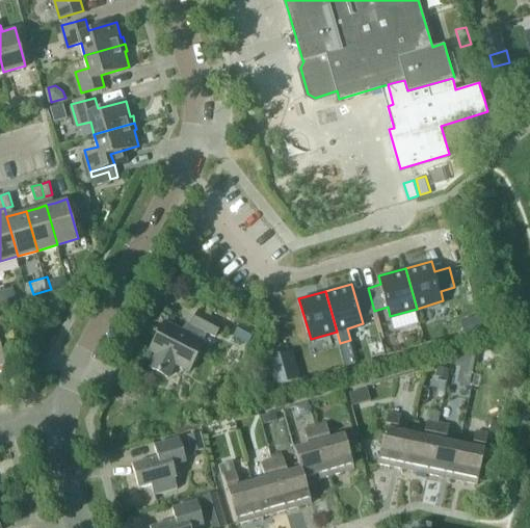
[(216,335),(223,320),(200,308),(192,322),(193,322),(188,332),(164,319),(150,347),(158,351),(151,366),(168,374),(176,361),(190,368),(204,340),(203,340),(208,331),(216,335)]
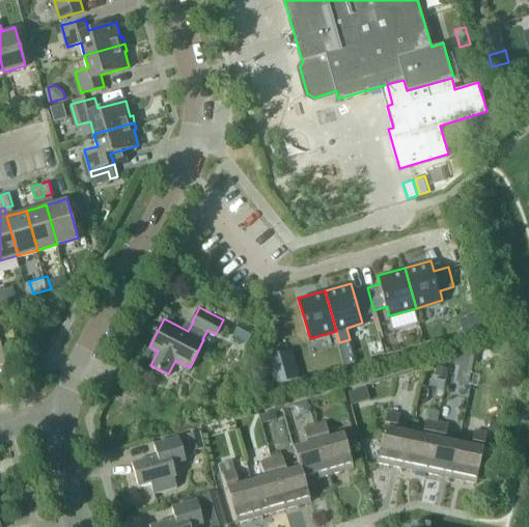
[(478,313),(462,319),(465,330),(482,326),(478,313)]
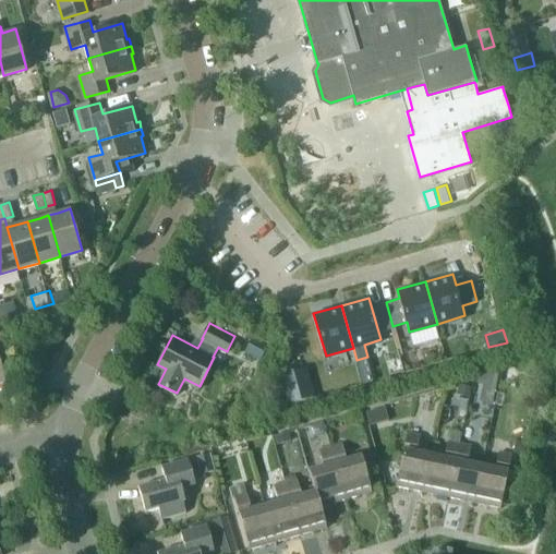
[(253,337),(249,345),(264,353),(268,345),(253,337)]
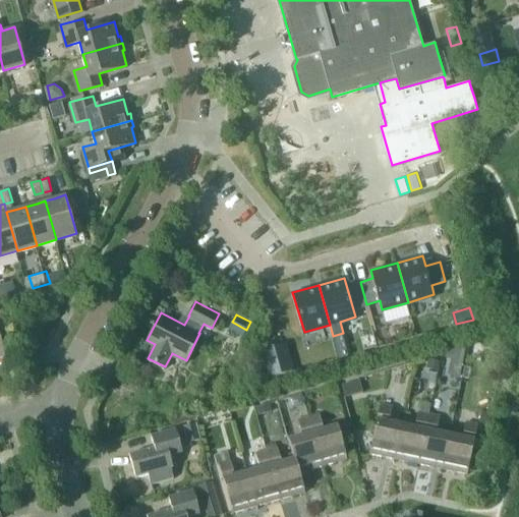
[(449,346),(446,356),(453,357),(449,372),(461,376),(461,374),(468,342),(451,346),(449,346)]
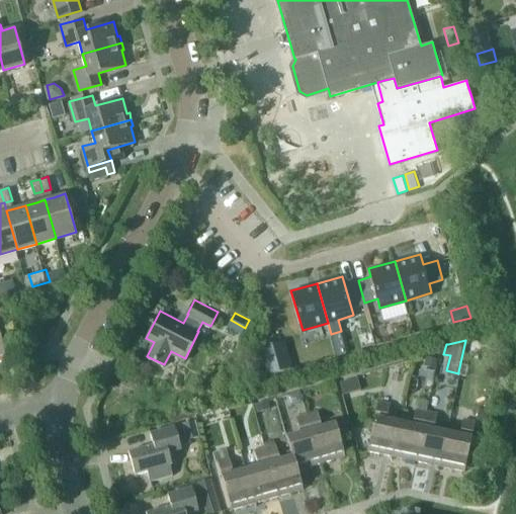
[(428,355),(426,363),(436,365),(437,357),(428,355)]
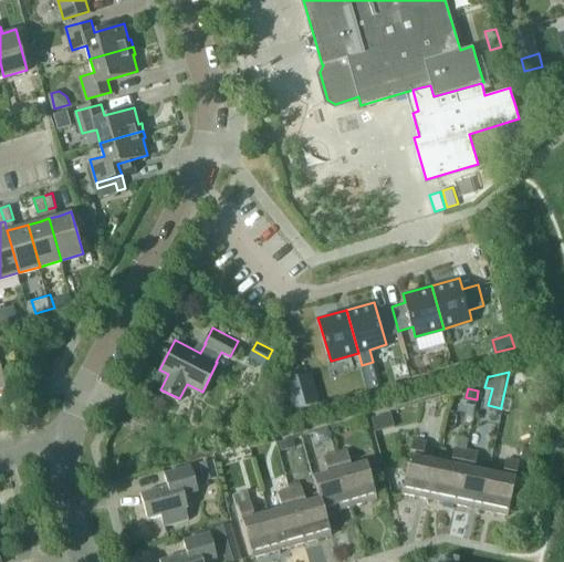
[(316,391),(292,397),(295,409),(320,403),(316,391)]
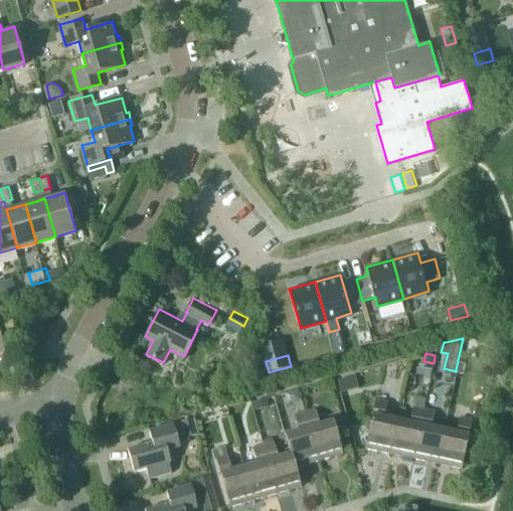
[(356,373),(339,378),(343,390),(359,385),(356,373)]
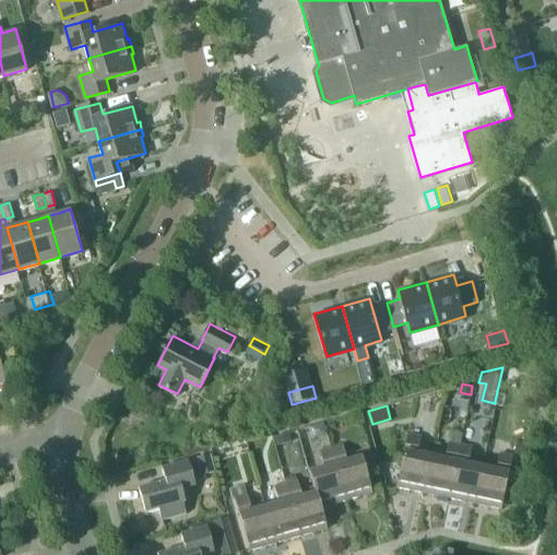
[(453,430),(451,440),(461,443),(463,433),(453,430)]
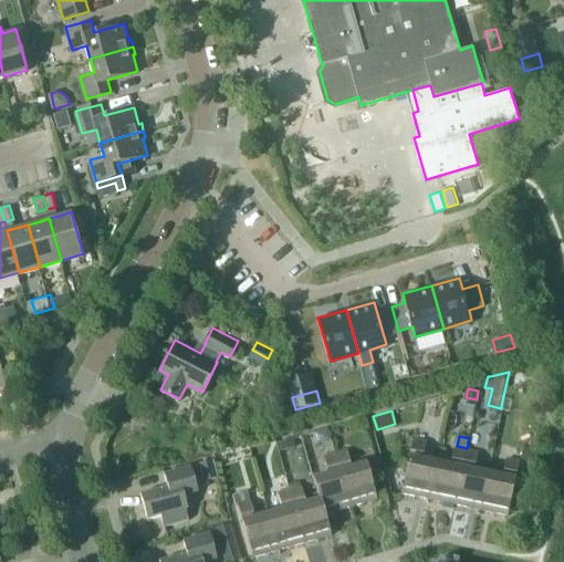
[(293,437),(280,440),(282,448),(295,445),(293,437)]
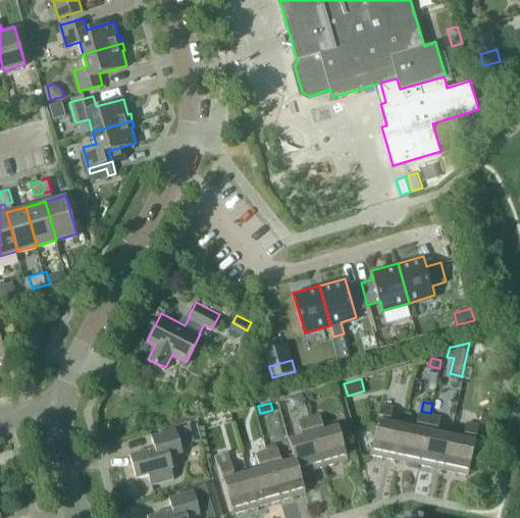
[(396,458),(404,424),(391,421),(394,405),(381,403),(371,453),(396,458)]
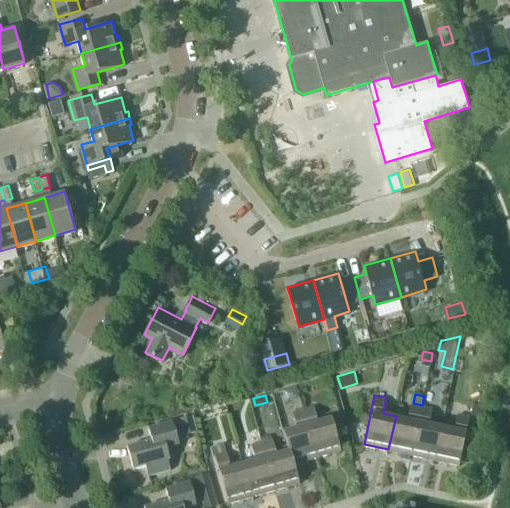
[(475,402),(473,413),(481,415),(483,404),(475,402)]
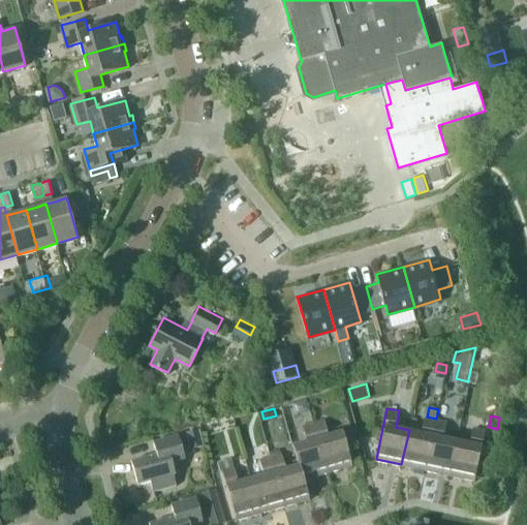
[(409,430),(401,464),(426,469),(436,419),(427,417),(426,417),(422,433),(409,430)]
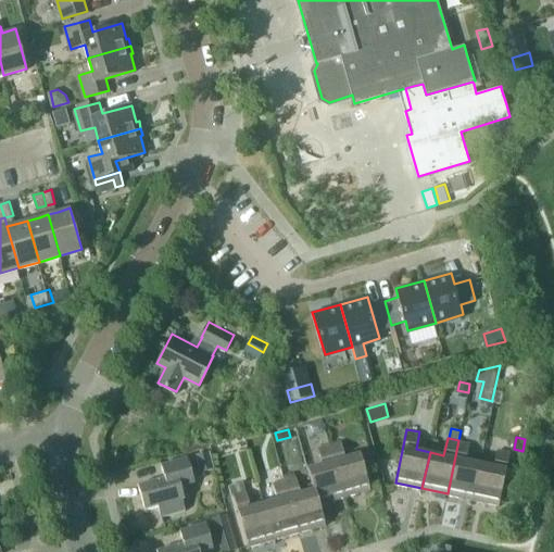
[(341,440),(330,443),(345,496),(370,488),(365,466),(362,454),(361,453),(347,458),(341,440)]
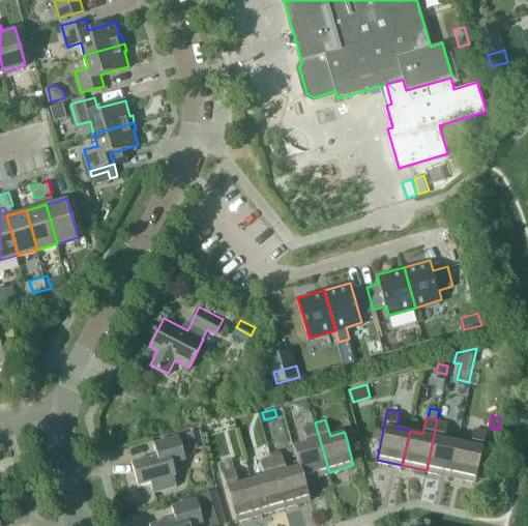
[(437,419),(427,470),(450,475),(458,441),(445,438),(448,421),(437,419)]
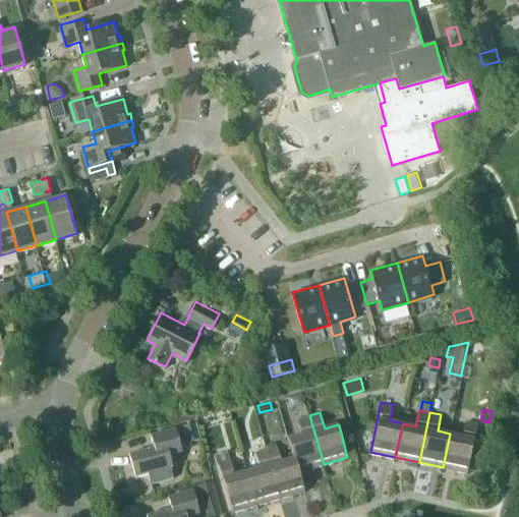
[(324,464),(309,415),(298,418),(302,435),(289,439),(294,457),(295,457),(299,471),(300,470),(324,464)]
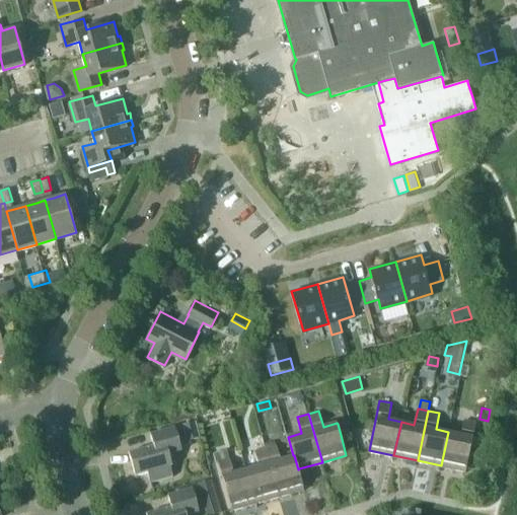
[(197,419),(182,423),(188,439),(201,436),(197,419)]
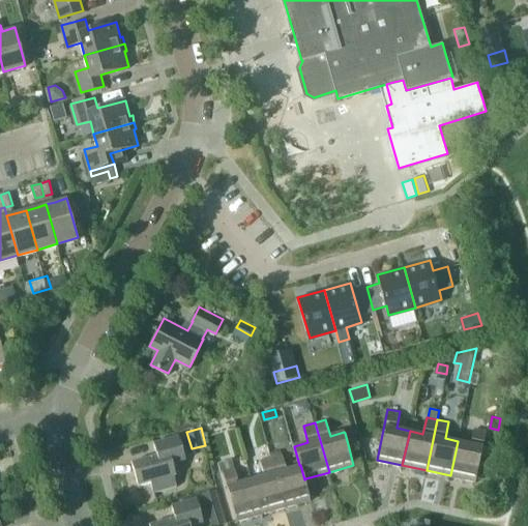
[(471,444),(458,441),(450,475),(476,480),(481,455),(484,444),(487,430),(474,428),(471,444)]
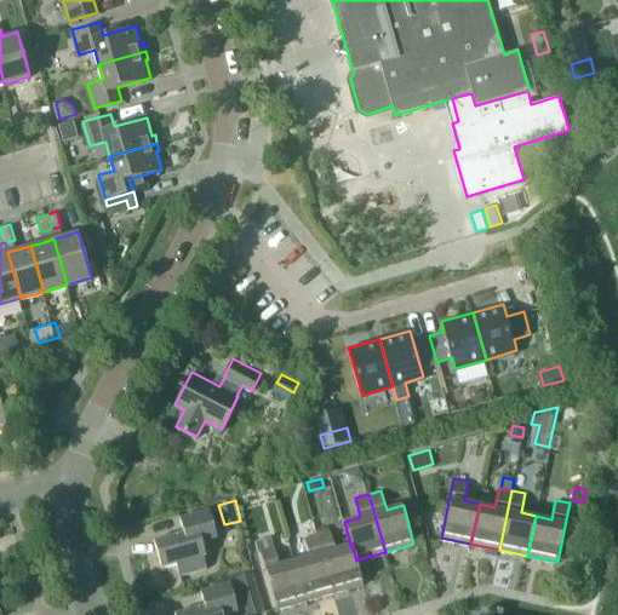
[(415,504),(404,506),(407,519),(418,517),(415,504)]
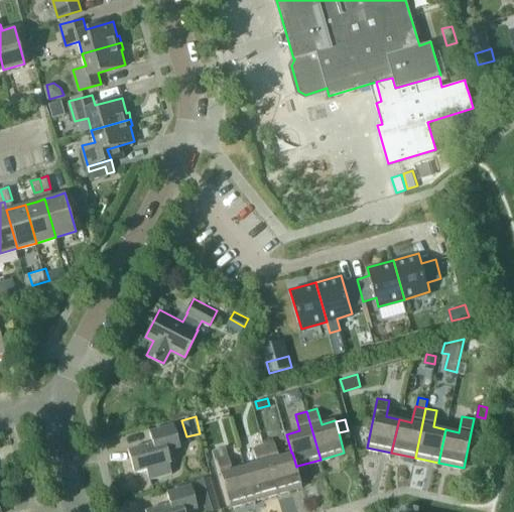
[(129,449),(135,472),(147,468),(150,478),(172,472),(169,462),(171,462),(168,451),(181,448),(174,422),(150,429),(153,441),(129,449)]
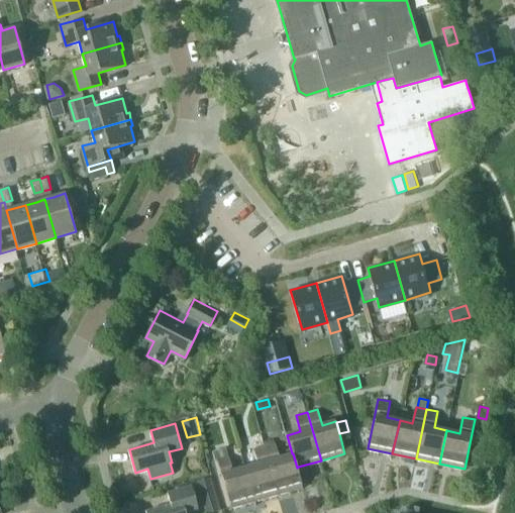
[(472,433),(470,443),(480,445),(481,435),(472,433)]
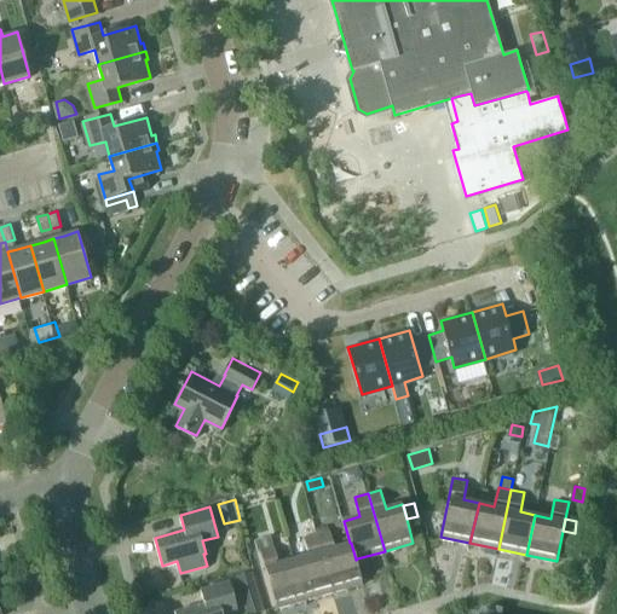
[(351,543),(350,543),(336,548),(330,528),(329,528),(318,532),(334,590),(363,583),(357,559),(356,560),(351,543)]
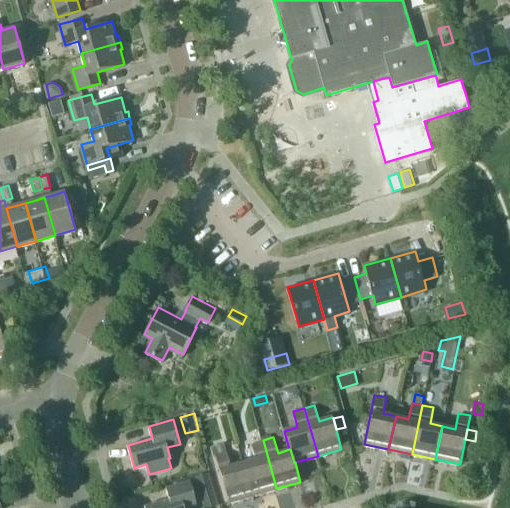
[(276,488),(263,440),(252,443),(256,459),(244,463),(253,495),(276,488)]
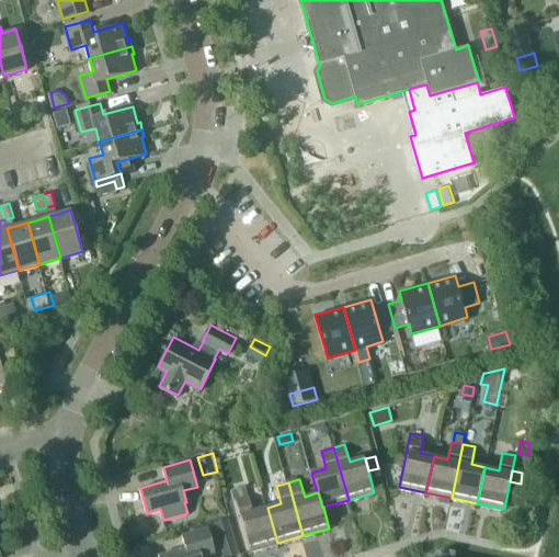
[(235,497),(236,498),(251,550),(277,543),(267,508),(253,511),(246,484),(232,488),(235,497)]
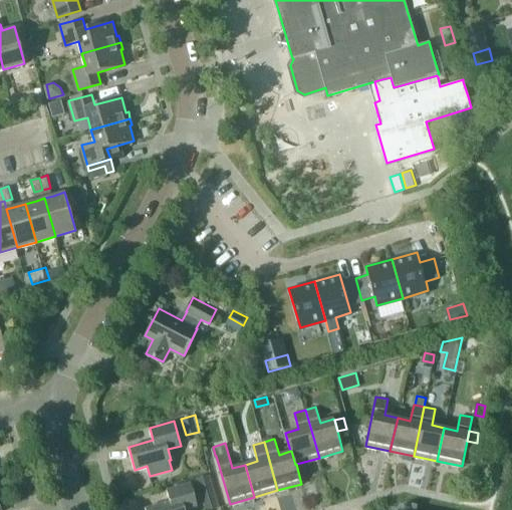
[(215,489),(211,474),(197,477),(202,493),(215,489)]
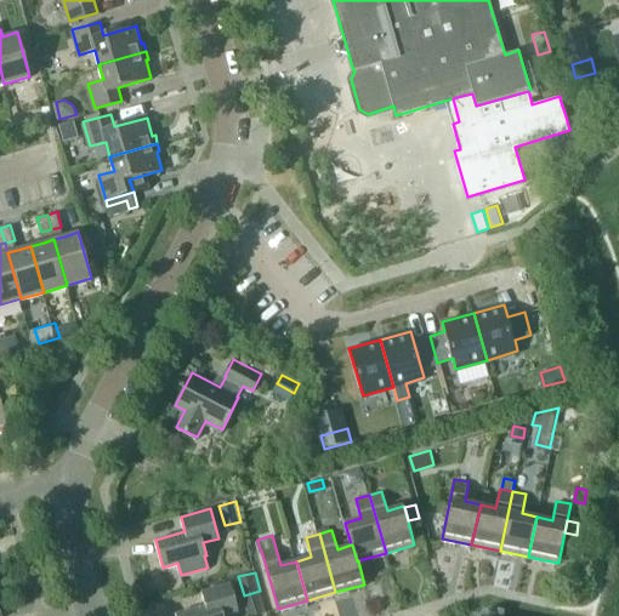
[(225,615),(239,611),(231,582),(202,589),(205,604),(176,612),(176,615),(225,615)]
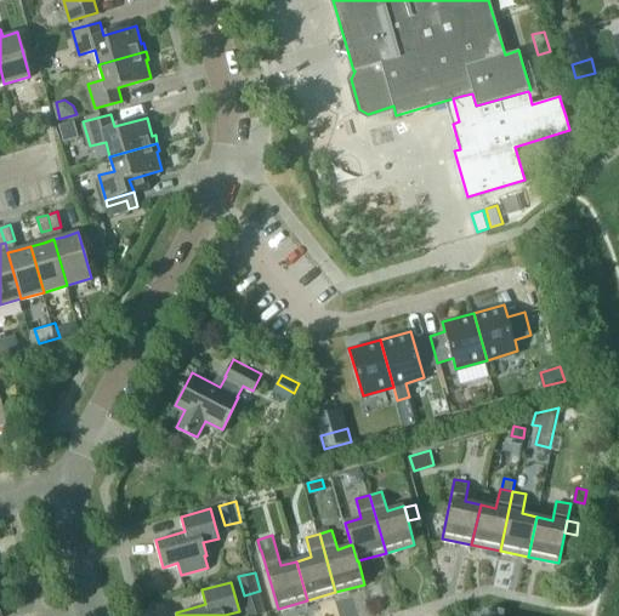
[(503,615),(505,609),(489,605),(488,612),(498,615),(497,615),(503,615)]
